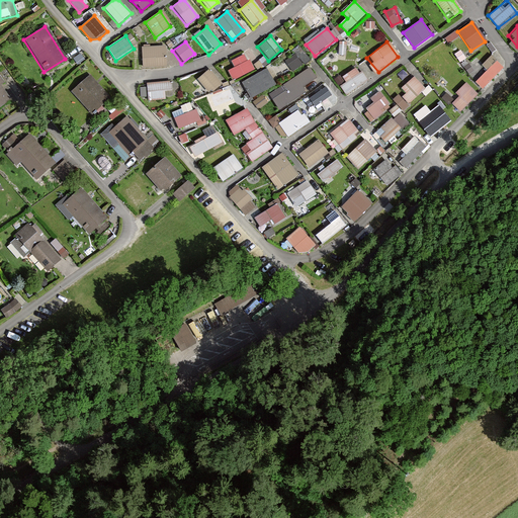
[(164,47),(140,48),(141,68),(165,67),(164,47)]
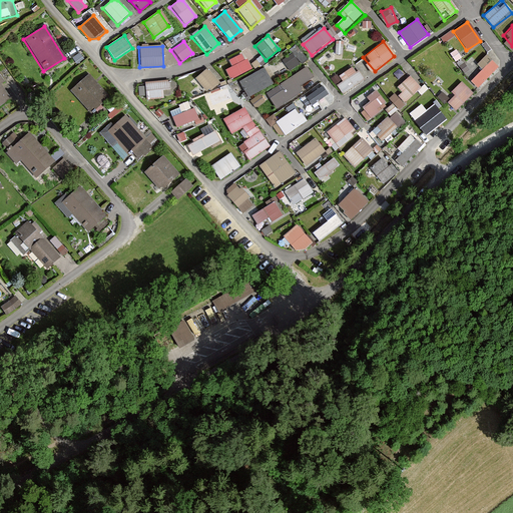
[(299,60),(291,48),(273,60),(281,72),(299,60)]
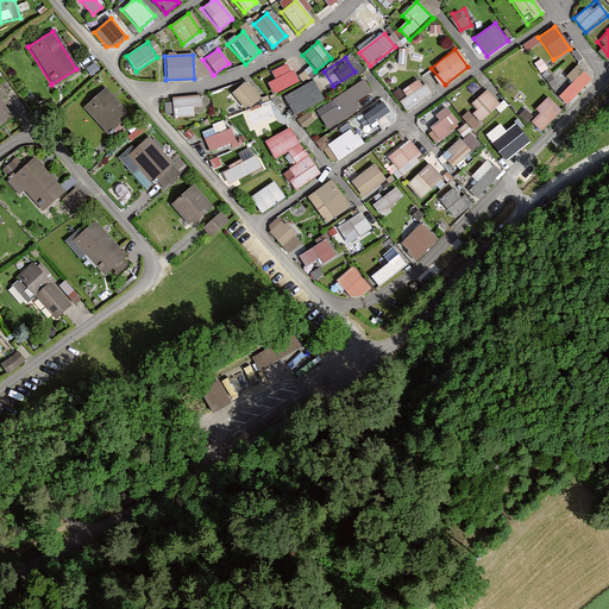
[(286,62),(269,71),(274,80),(267,85),(274,96),(297,83),(286,62)]
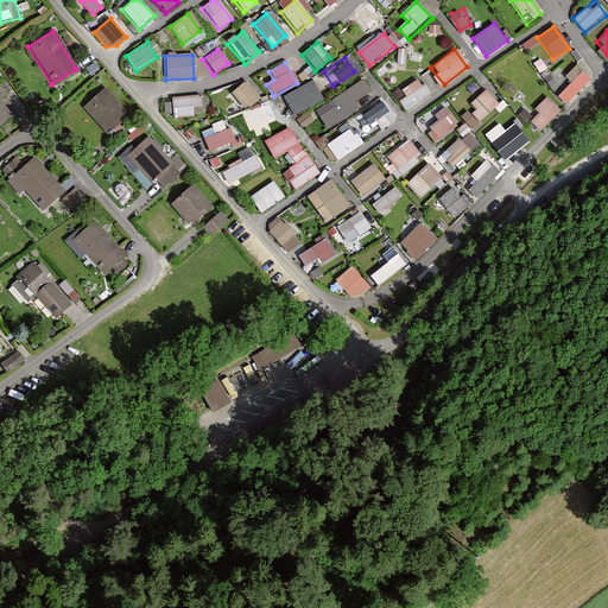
[(590,80),(581,70),(557,95),(567,105),(590,80)]
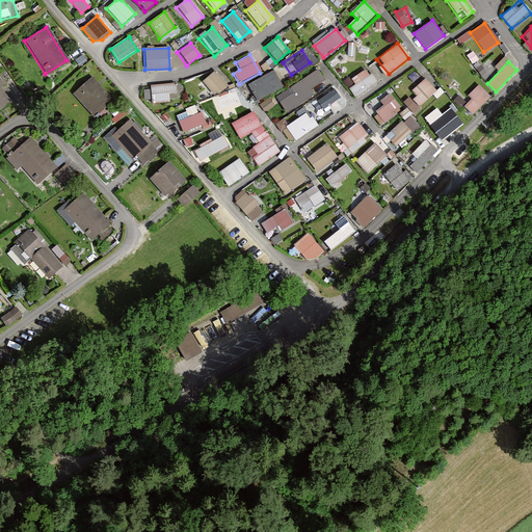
[(289,111),(330,83),(319,67),(277,95),(289,111)]
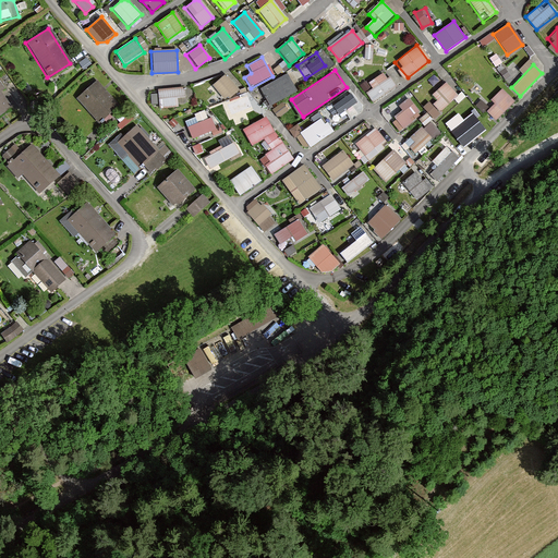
[(387,73),(364,89),(373,102),(396,87),(387,73)]
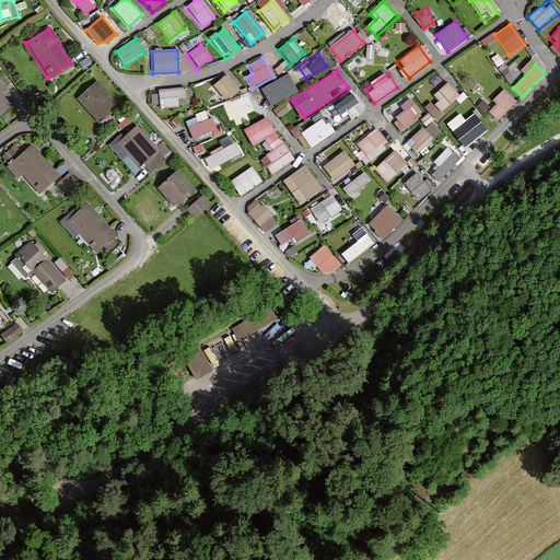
[(238,90),(225,76),(213,86),(226,101),(238,90)]
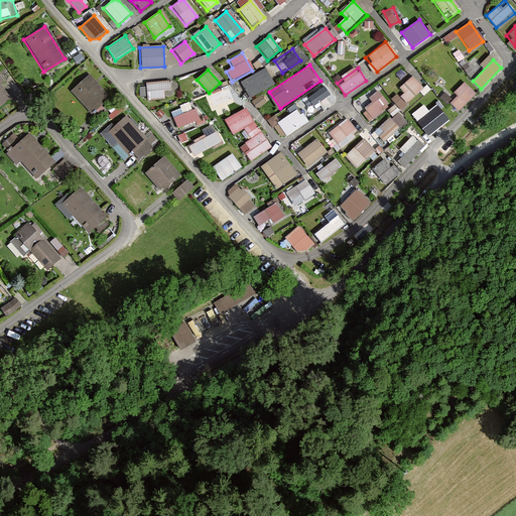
[(261,71),(242,81),(249,94),(268,84),(261,71)]
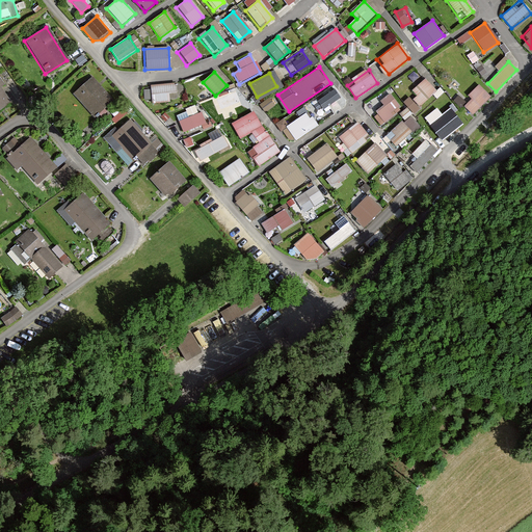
[(111,100),(89,76),(71,94),(92,116),(111,100)]
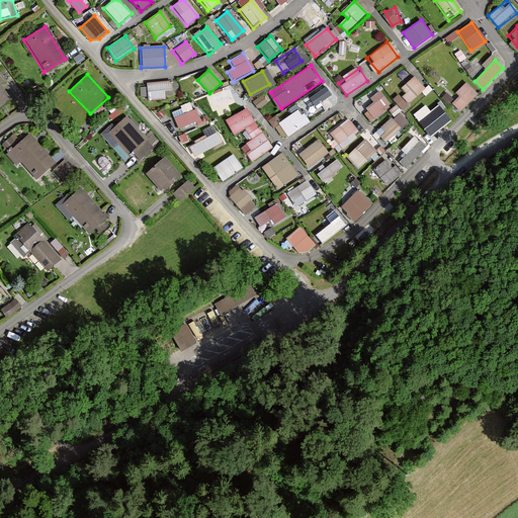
[(423,88),(413,77),(398,91),(408,103),(423,88)]
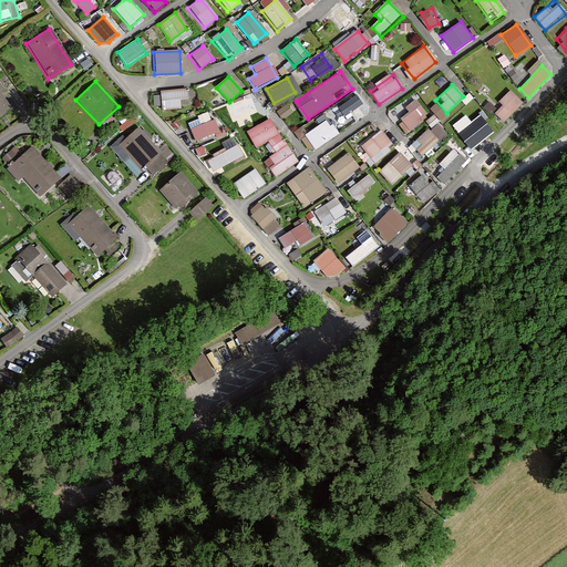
[(185,89),(160,91),(161,111),(187,109),(185,89)]
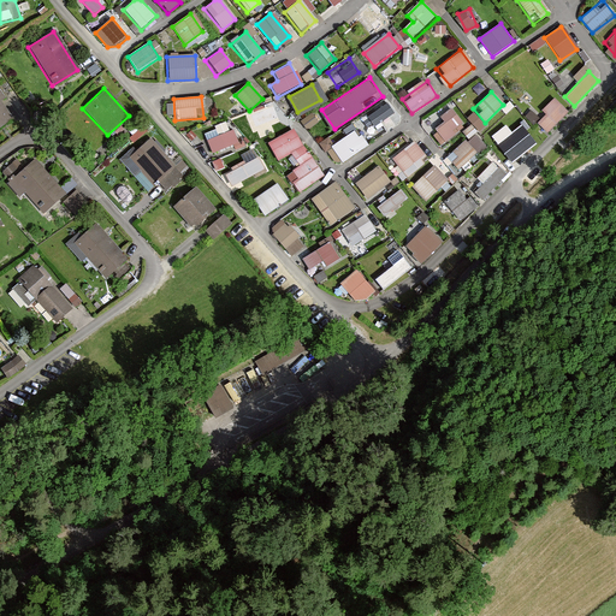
[(567,112),(552,98),(532,119),(546,134),(567,112)]
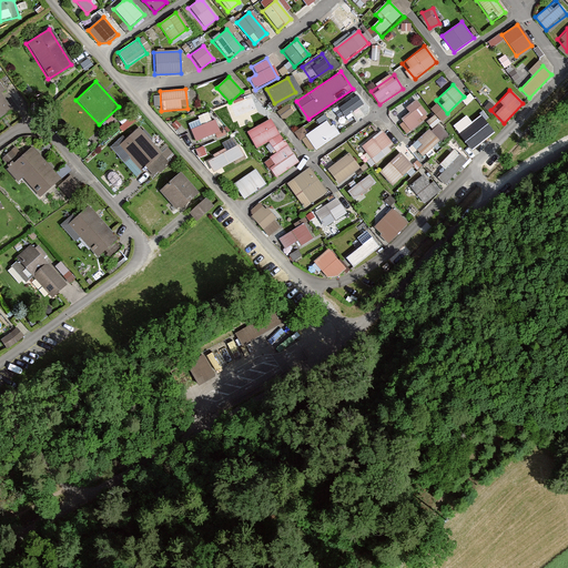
[(0,114),(11,107),(0,91),(0,114)]
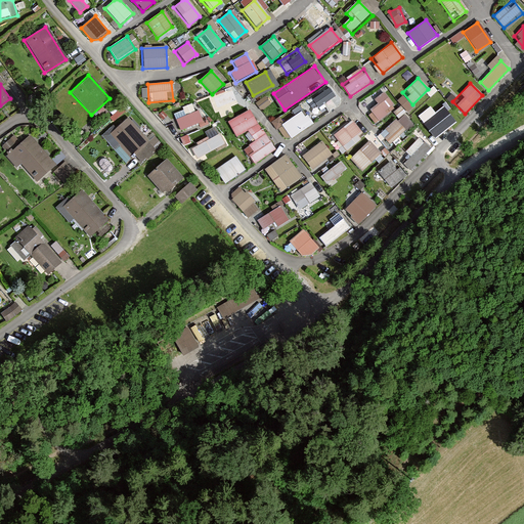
[(340,100),(328,85),(314,95),(326,111),(340,100)]
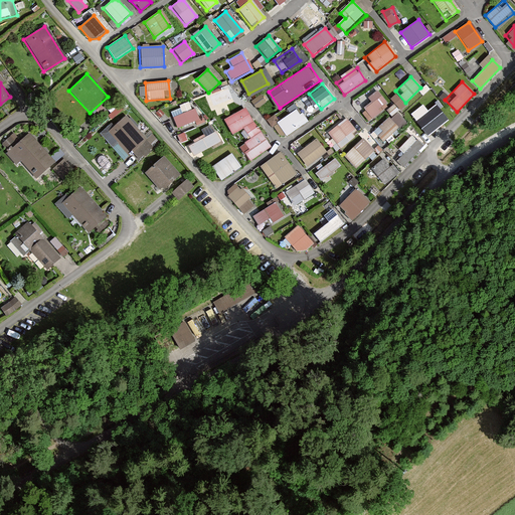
[(224,91),(204,100),(210,114),(231,105),(224,91)]
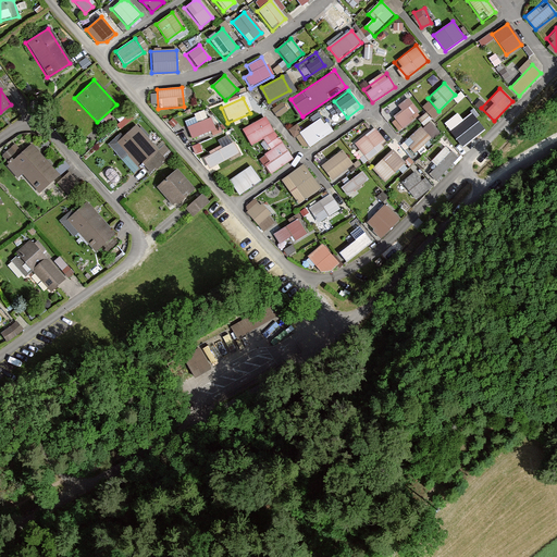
[(420,114),(407,98),(391,111),(403,127),(420,114)]
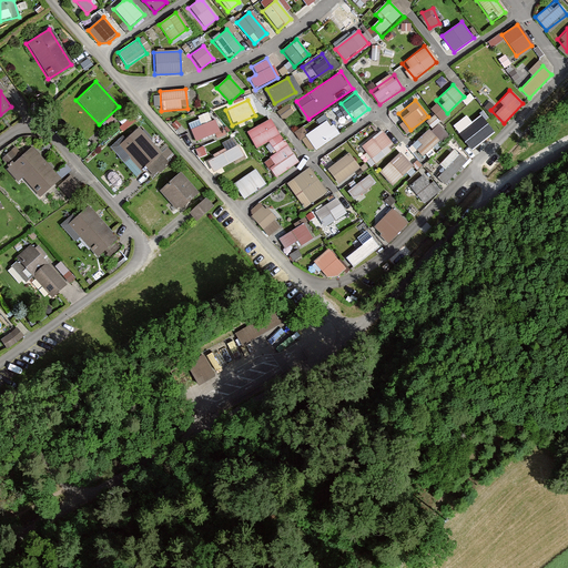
[(495,132),(482,115),(459,133),(473,150),(495,132)]
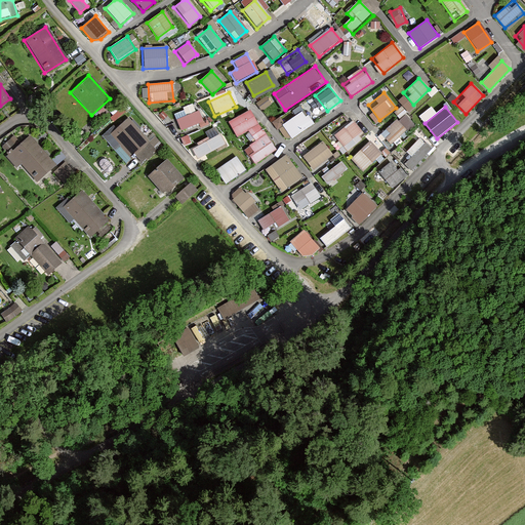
[(198,111),(175,120),(179,131),(202,123),(198,111)]
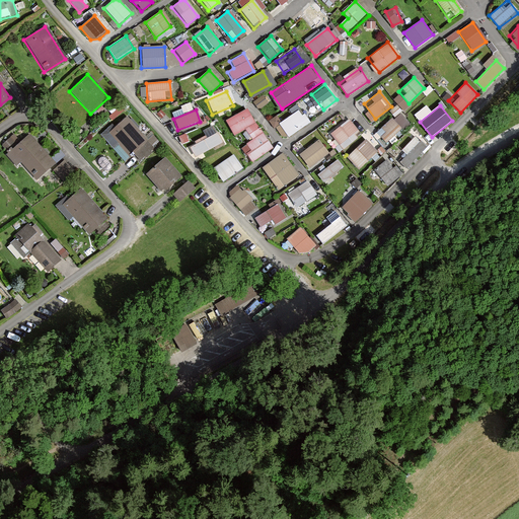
[(274,148),(247,109),(226,122),(235,137),(245,130),(252,141),(241,149),(252,164),(274,148)]
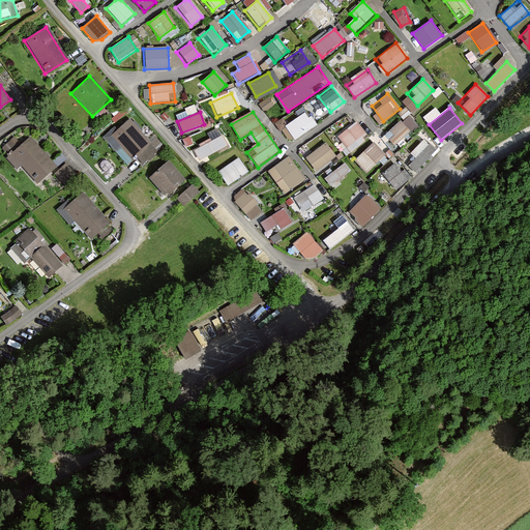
[(306,113),(286,127),(296,142),(317,126),(306,113)]
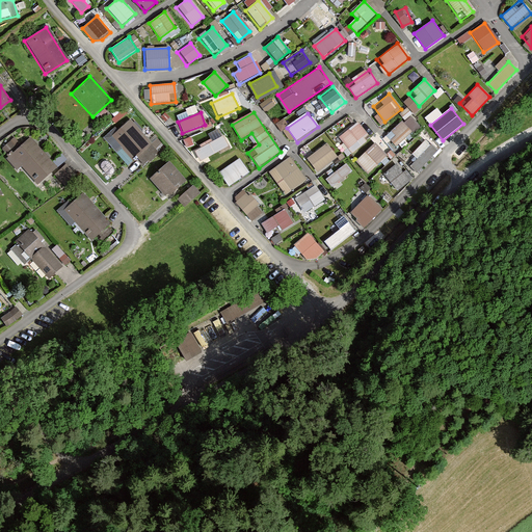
[(409,126),(419,123),(415,113),(406,116),(409,126)]
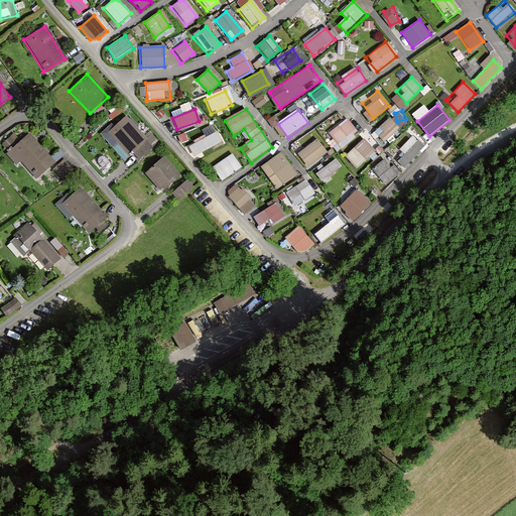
[(152,146),(123,116),(107,131),(136,161),(152,146)]
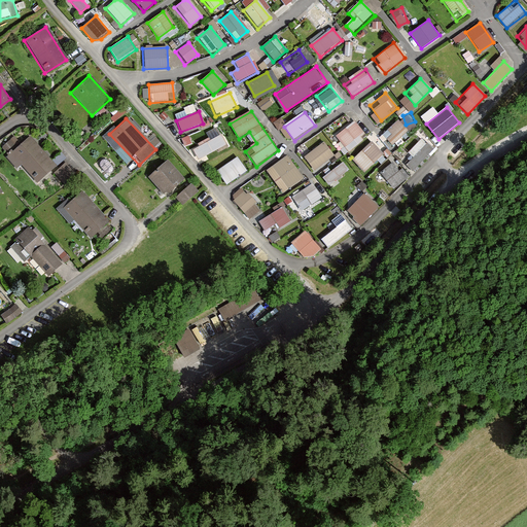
[(409,132),(398,120),(387,131),(391,135),(386,140),(392,146),(409,132)]
